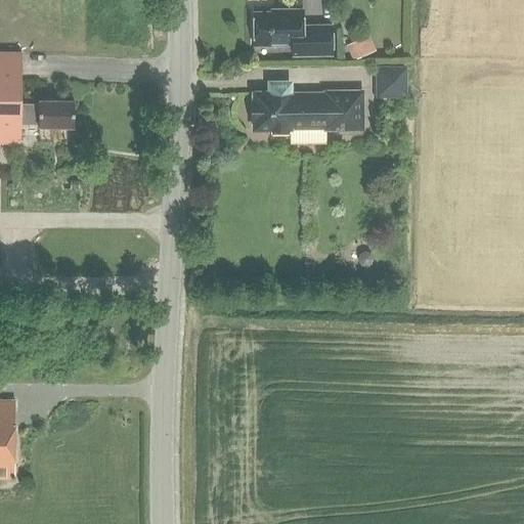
[(281,12),(254,12),(254,47),(293,46),(293,56),(333,55),(333,26),(304,26),(303,10),(281,10),(281,12)]
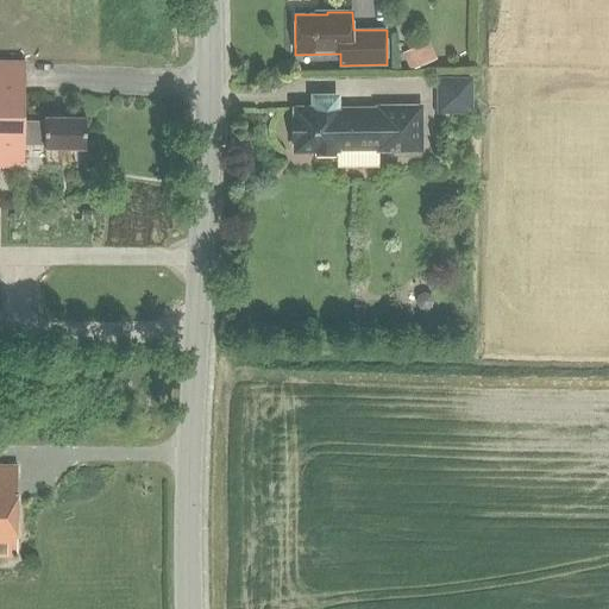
[(403,52),(410,70),(437,60),(429,42),(403,52)]
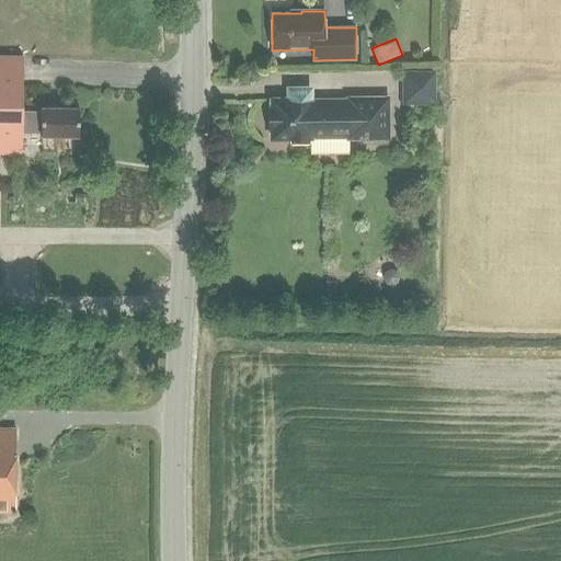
[(79,137),(79,109),(42,107),(42,112),(23,112),(23,57),(0,56),(0,152),(22,153),(22,134),(42,134),(42,137),(79,137)]
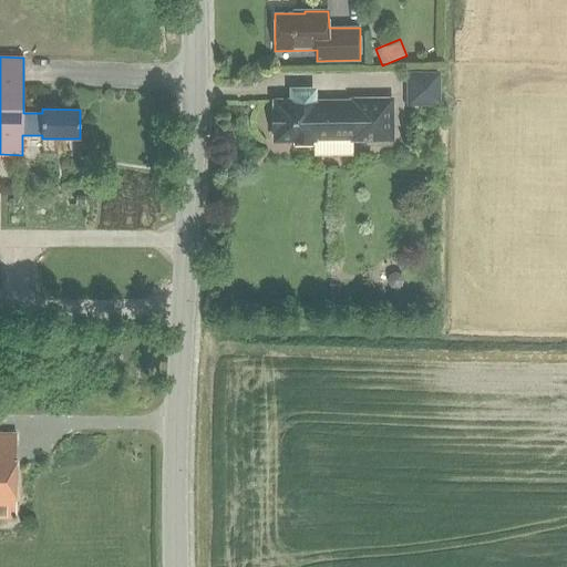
[(441,69),(409,68),(409,101),(441,102),(441,69)]
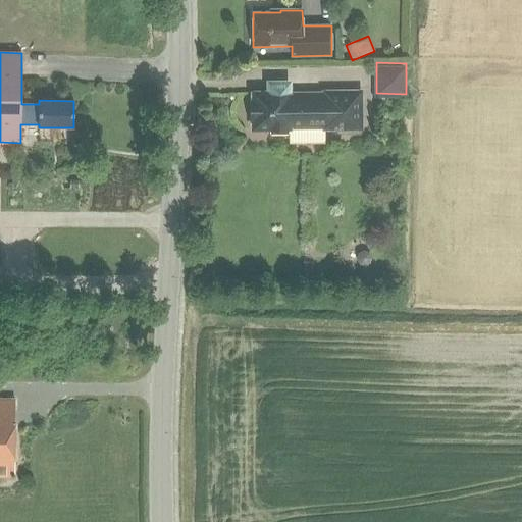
[(360,93),(324,93),(324,95),(289,95),(289,84),(269,84),(269,94),(254,94),(254,102),(251,103),(251,120),(254,120),(254,129),(270,128),(270,135),(290,135),(290,126),(325,126),(325,128),(333,128),(333,131),(344,131),(344,128),(361,128),(360,93)]
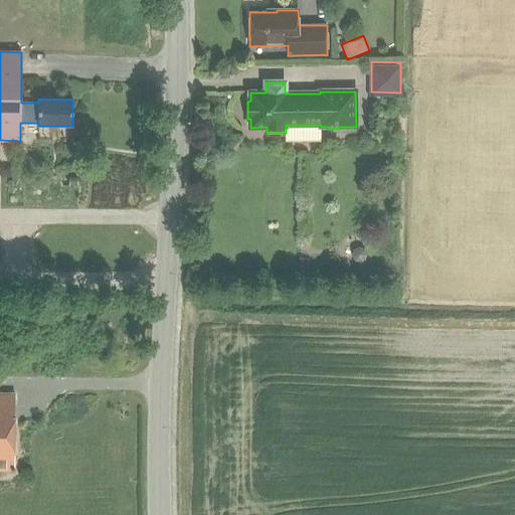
[(68,178),(67,186),(77,187),(77,178),(68,178)]
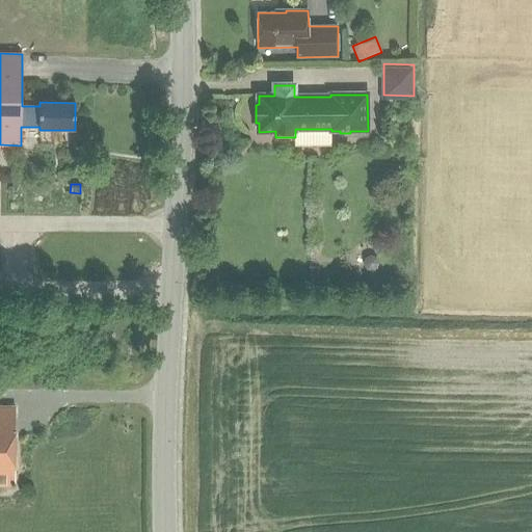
[(376,258),(371,256),(366,258),(364,264),(366,269),(372,271),(377,269),(379,263),(376,258)]
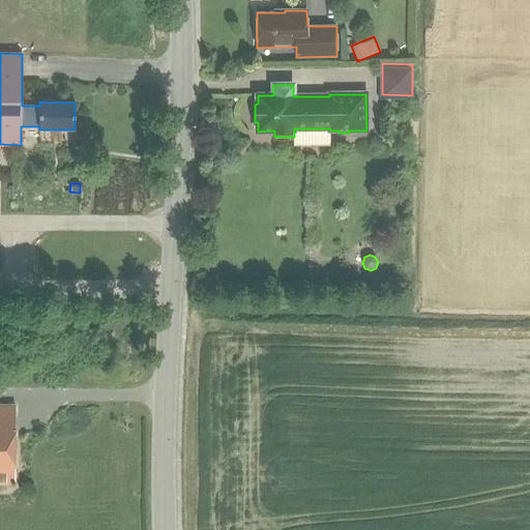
[(0,484),(15,484),(16,406),(0,406),(0,484)]
